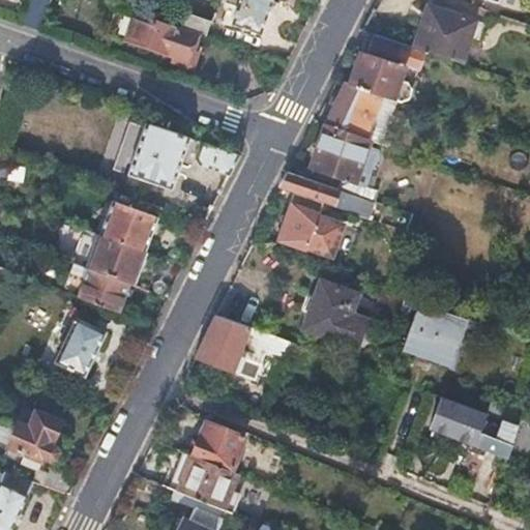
[(36,0),(27,25),(43,31),(56,0),(55,0),(36,0)]
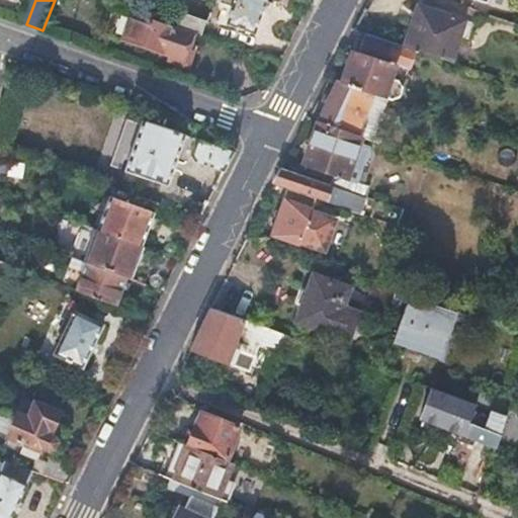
[(256,33),(267,0),(228,0),(226,6),(234,9),(229,23),(256,33)]
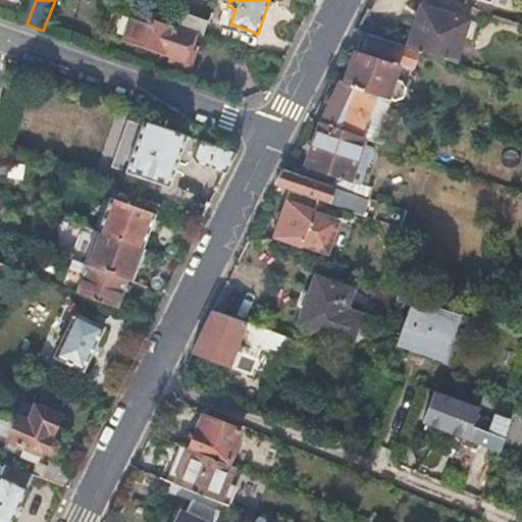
[(450,0),(423,0),(422,4),(473,21),(478,9),(450,0)]
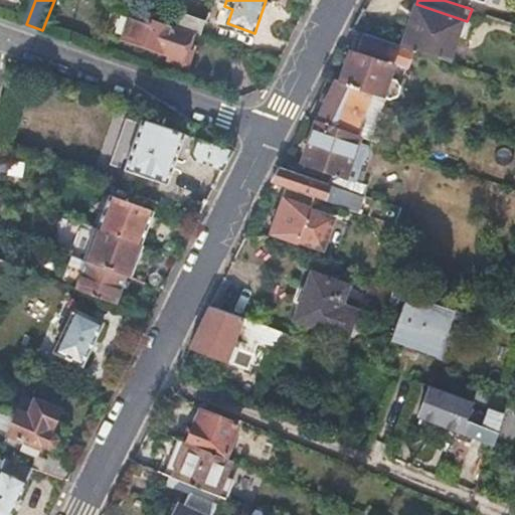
[(414,4),(401,44),(412,48),(447,59),(451,58),(457,36),(464,38),(470,22),(467,21),(416,4),(414,4)]
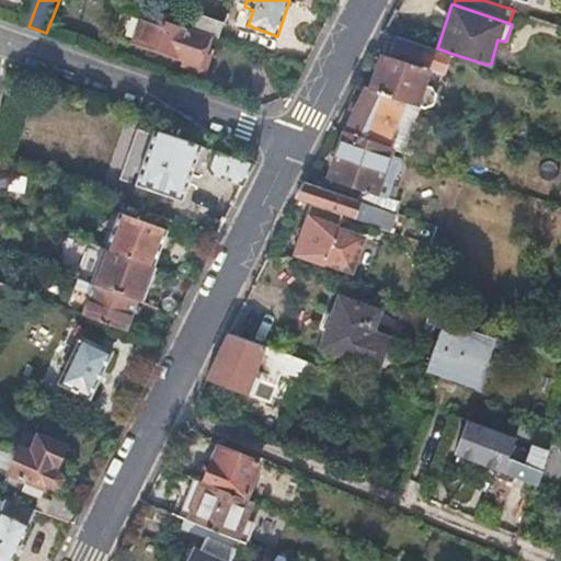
[(194,30),(218,38),(224,25),(201,15),(194,30)]
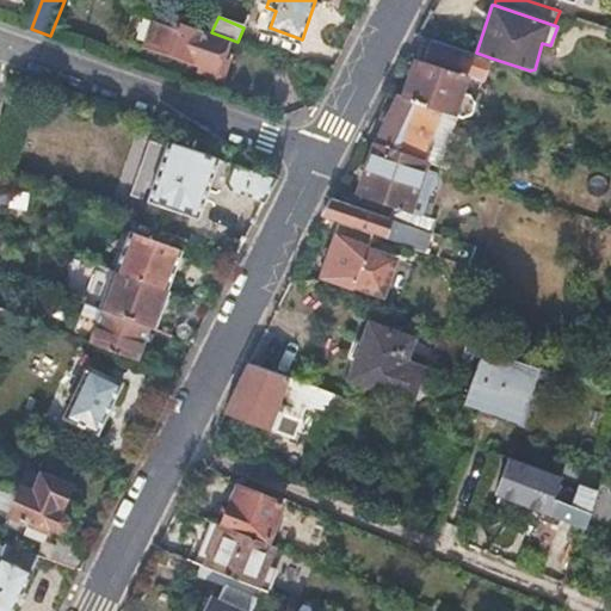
[(221,62),(228,43),(158,20),(149,47),(202,66),(205,57),(221,62)]
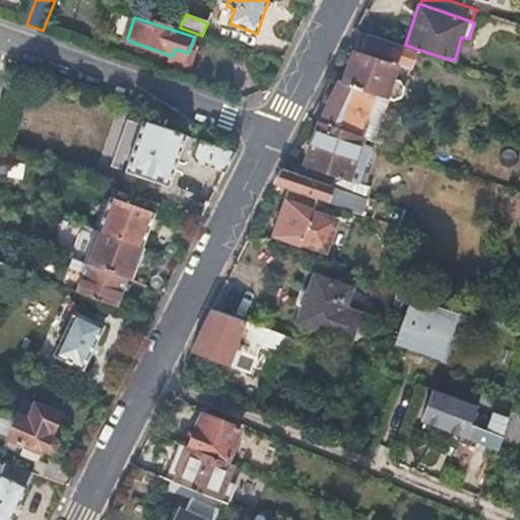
[(405,45),(362,30),(355,49),(352,51),(348,64),(342,82),(375,93),(392,100),(399,98),(401,94),(402,89),(403,83),(400,78),(392,77),(396,64),(410,69),(416,49),(405,45)]
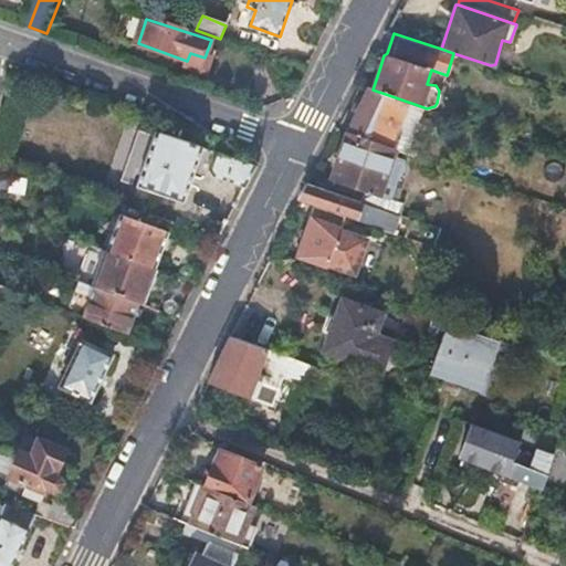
[(373,90),(367,88),(354,115),(346,133),(391,148),(408,102),(373,90)]
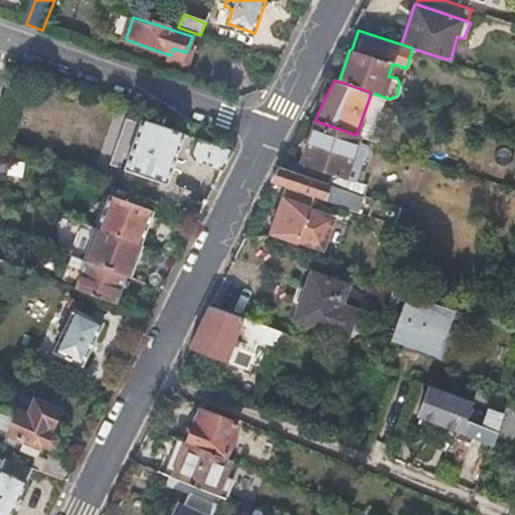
[(109,165),(167,186),(186,138),(127,117),(109,165)]
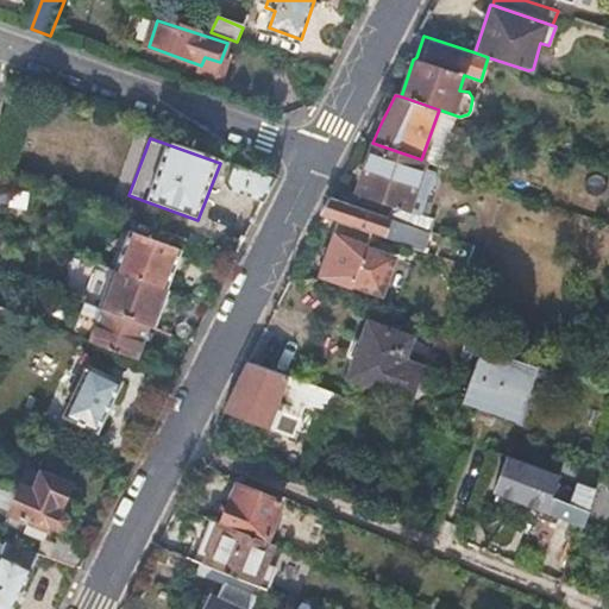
[(421,159),(372,143),(357,196),(390,207),(388,215),(390,217),(431,230),(434,218),(421,213),(426,194),(429,189),(434,184),(434,171),(422,167),(425,161),(421,159)]
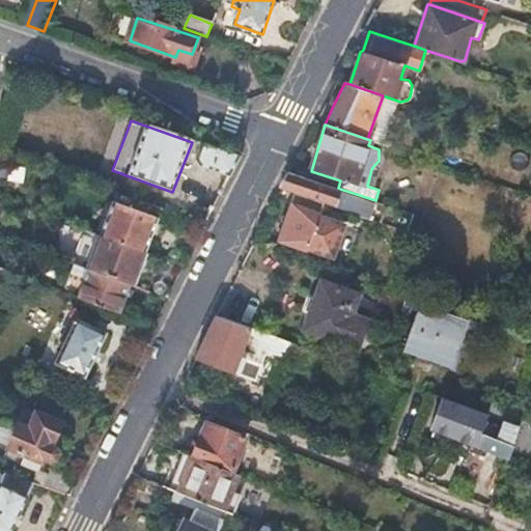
[(230,176),(239,159),(201,145),(195,159),(198,166),(230,176)]
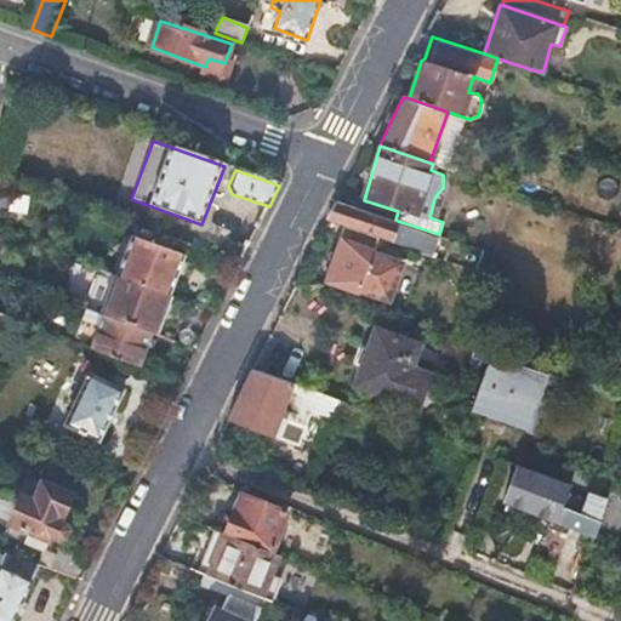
[(396,220),(340,200),(335,210),(329,221),(347,226),(381,238),(429,254),(432,248),(410,240),(411,233),(397,228),(398,221),(396,220)]
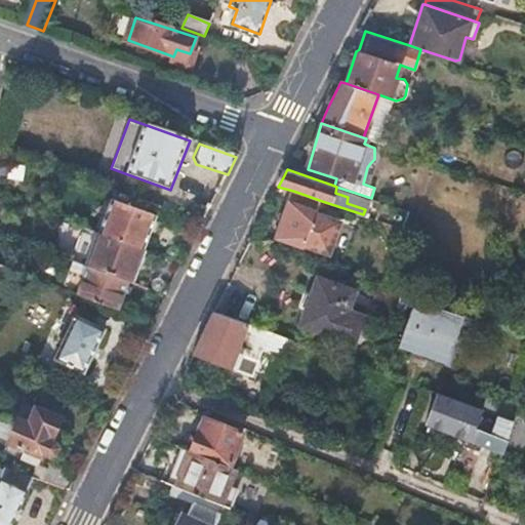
[(322,201),(293,191),(276,236),(305,246),(322,201)]
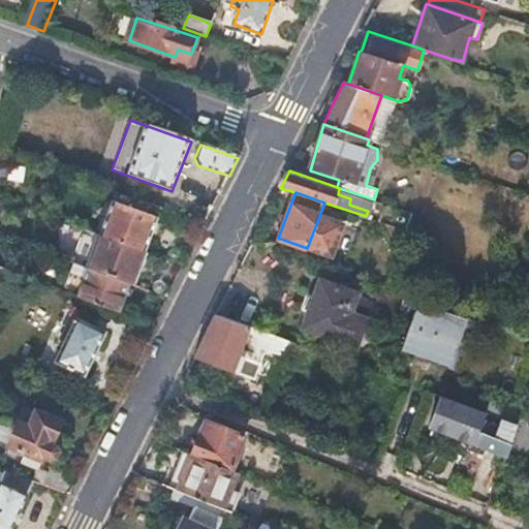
[(99,236),(146,253),(158,218),(112,200),(99,236)]
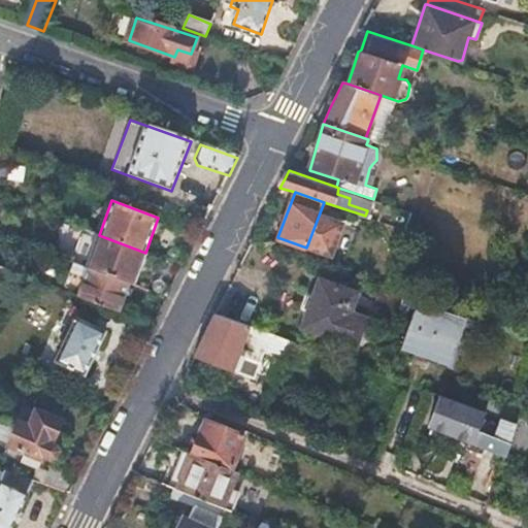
[(386,201),(377,217),(402,229),(409,215),(386,201)]
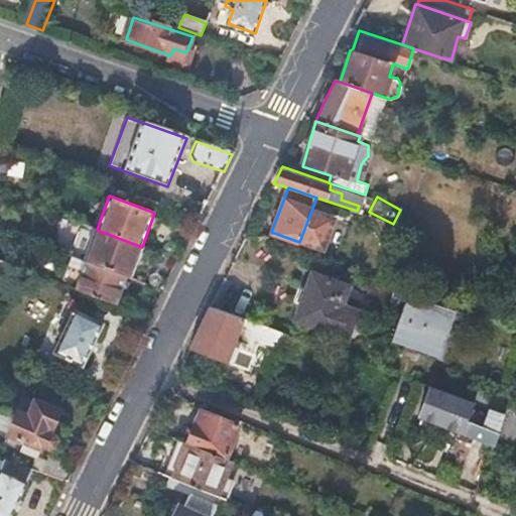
[(124,276),(130,279),(142,247),(97,230),(85,262),(124,276)]
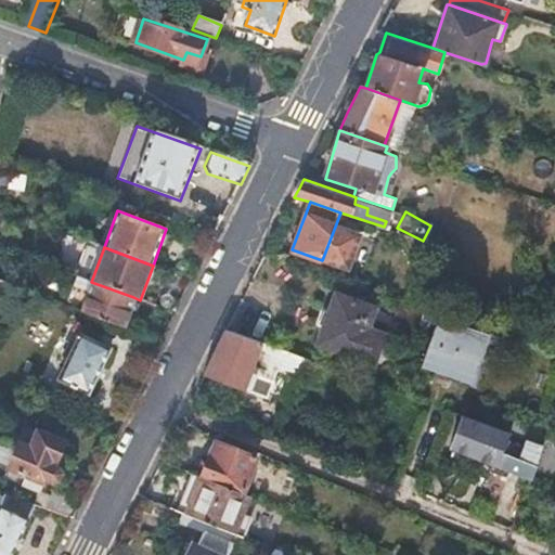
[(81,310),(123,326),(133,297),(91,282),(81,310)]
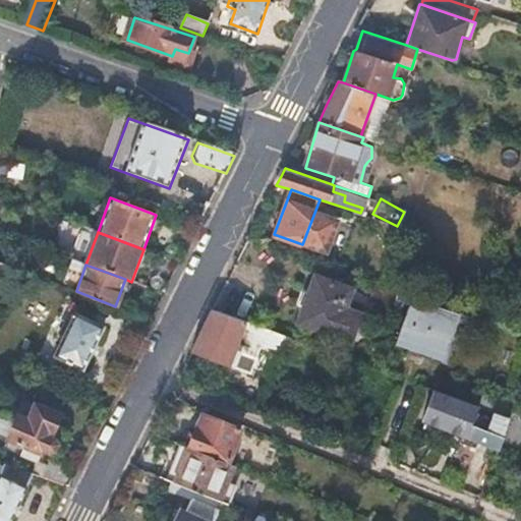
[(336,338),(352,291),(315,279),(299,325),(336,338)]
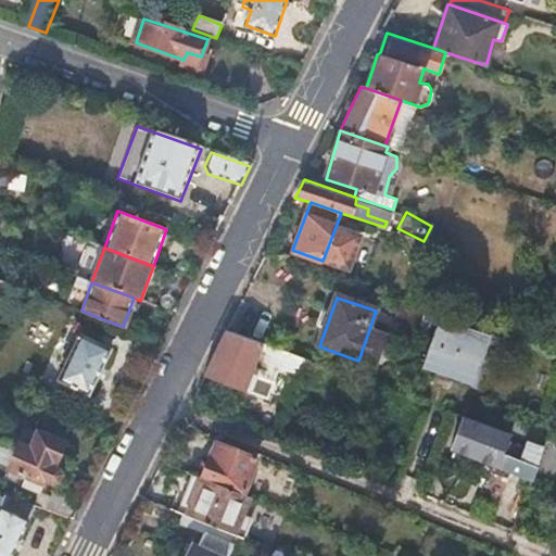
[(491,336),(442,318),(424,369),(472,387),(491,336)]
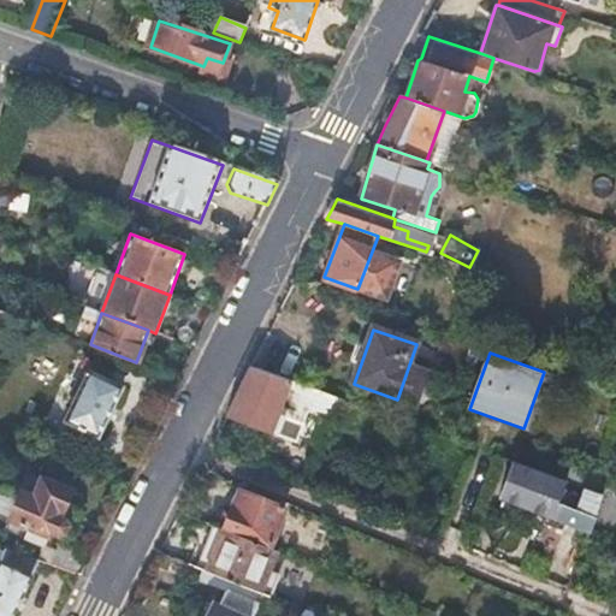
[(422,428),(253,367),(238,395),(237,396),(227,418),(319,450),(330,420),(415,452),(422,428)]
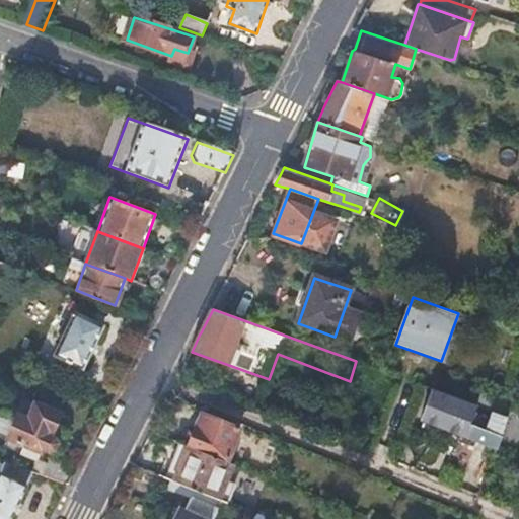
[(75,313),(57,356),(82,367),(99,324),(75,313)]
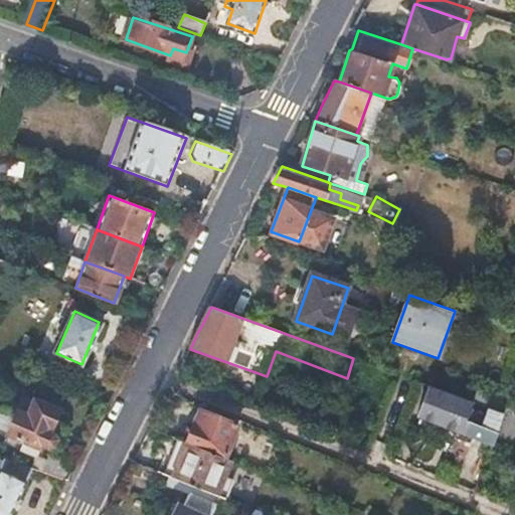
[(470,403),(427,388),(418,416),(490,445),(493,443),(506,402),(476,391),(470,403)]
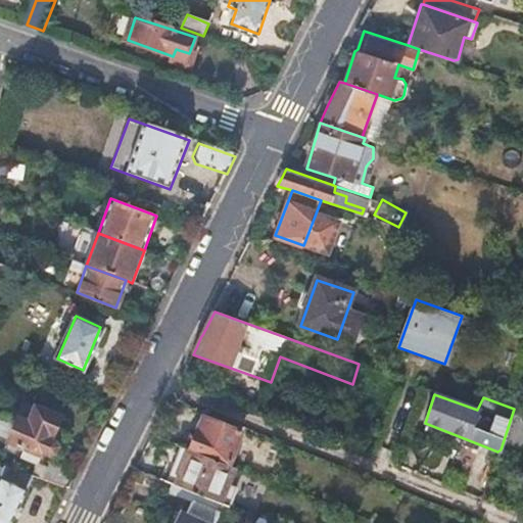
[(18,418),(8,441),(24,447),(20,456),(37,463),(42,452),(49,454),(54,450),(56,445),(52,441),(48,439),(57,417),(36,408),(29,422),(18,418)]
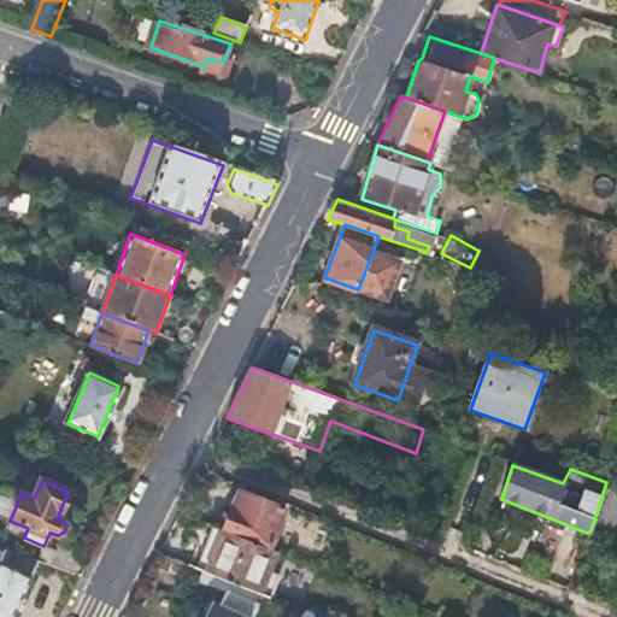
[(616,486),(606,482),(591,530),(609,535),(616,513),(616,486)]
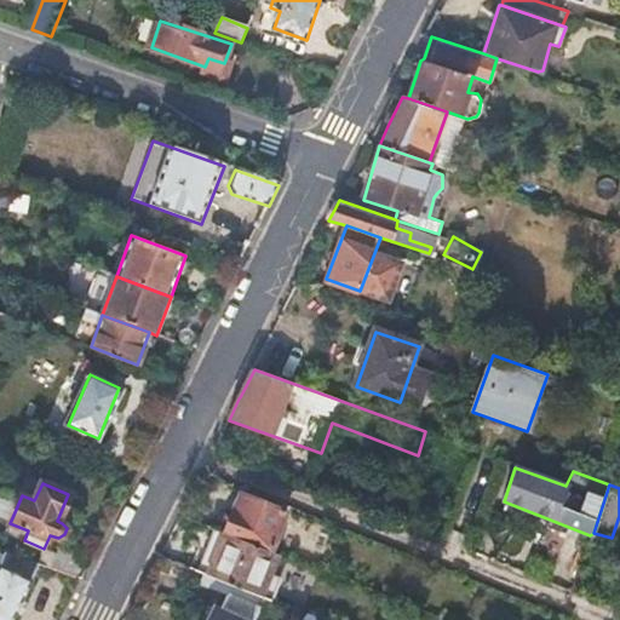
[(244,494),(229,530),(273,547),(288,512),(244,494)]
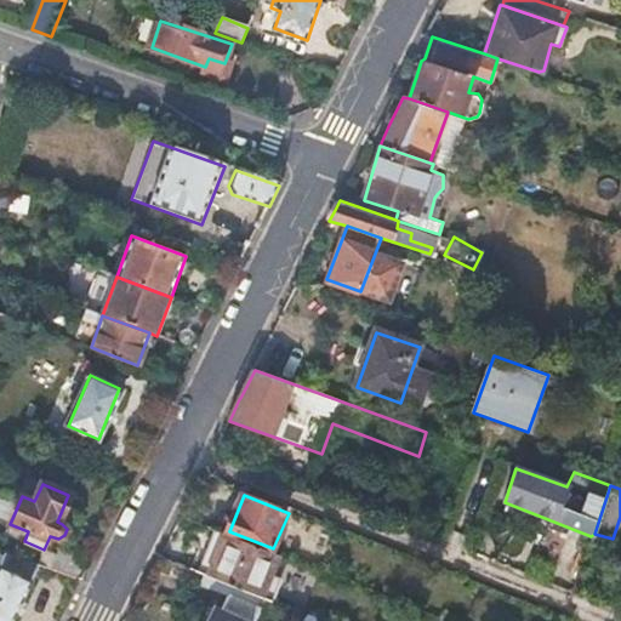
[(28,531),(10,524),(6,534),(24,541),(28,531)]
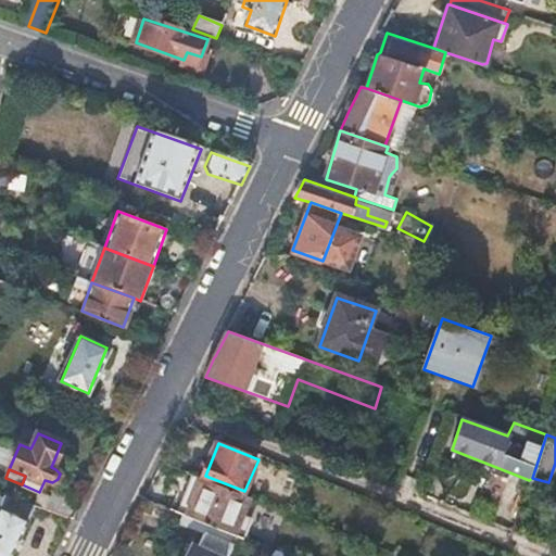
[(192,475),(176,513),(180,514),(209,526),(238,536),(243,539),(252,519),(244,516),(252,498),(192,475)]
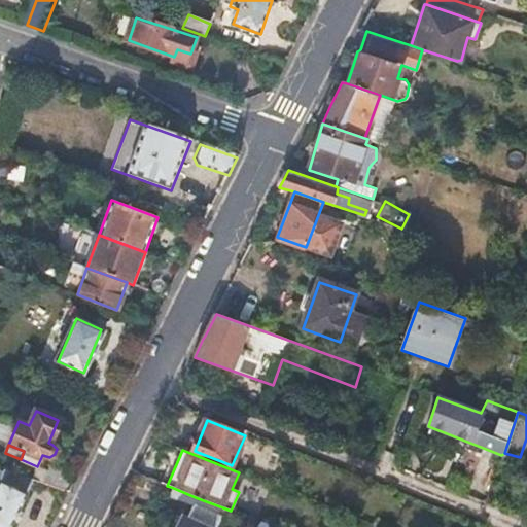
[(44,485),(69,493),(77,475),(50,466),(44,485)]
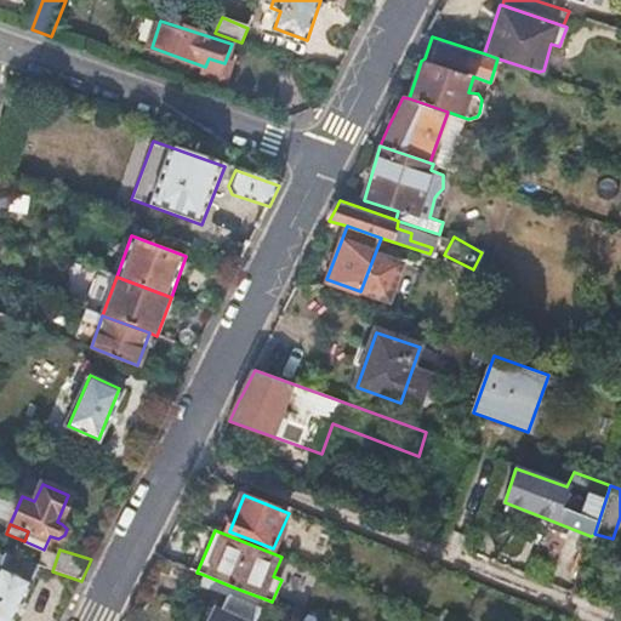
[(0,620),(11,620),(36,565),(5,554),(0,564),(0,620)]
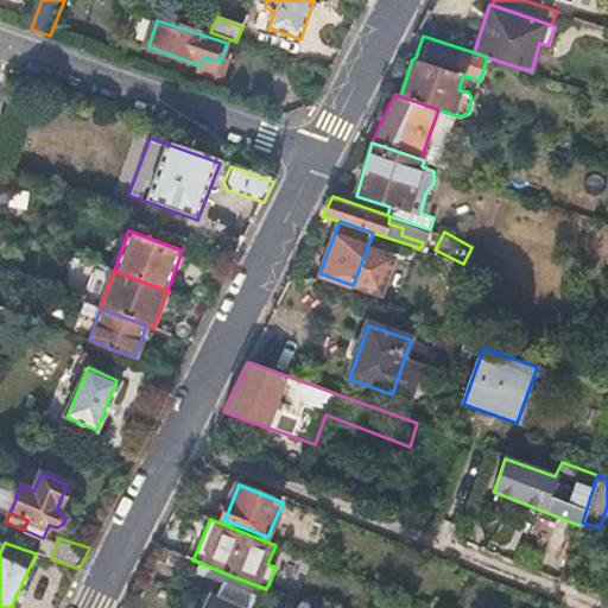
[(251,607),(255,596),(225,583),(228,575),(197,562),(185,589),(215,601),(210,607),(251,607)]
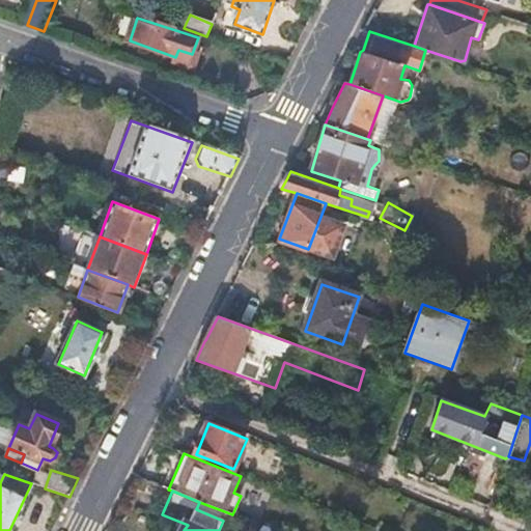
[(227,512),(199,502),(196,509),(223,521),(227,512)]
